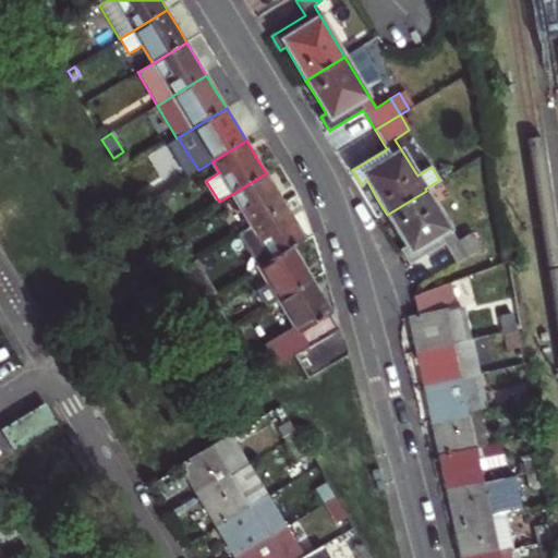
[(279,195),(266,173),(232,194),(252,227),(286,206),(279,195)]
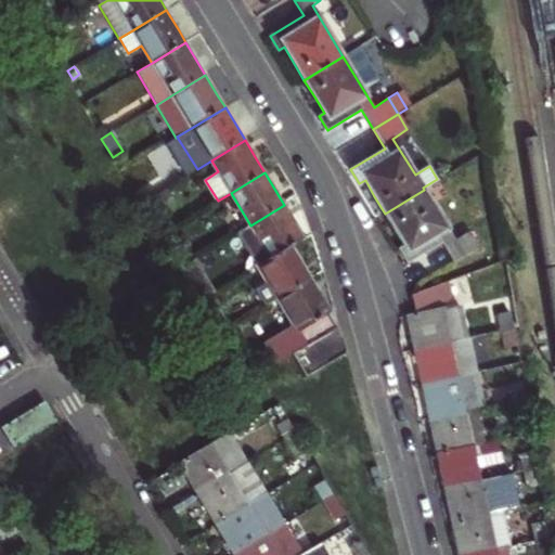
[(404,246),(399,249),(408,263),(442,243),(453,262),(479,247),(468,231),(454,240),(424,190),(385,214),(399,237),(404,246)]
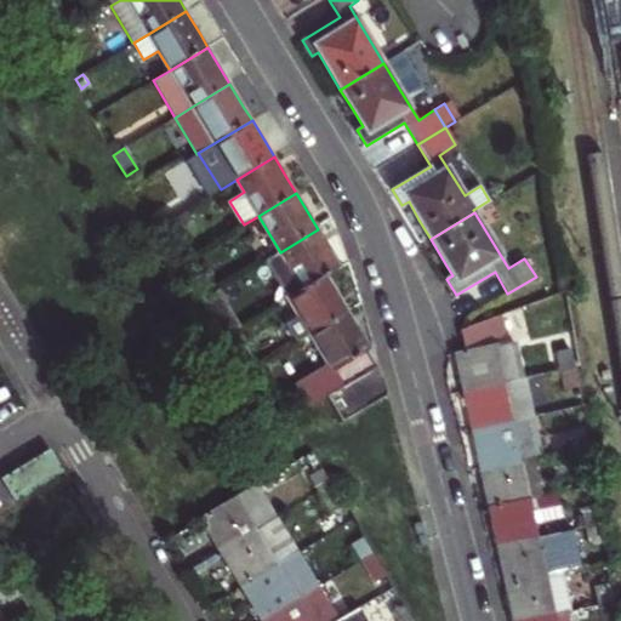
[(330,250),(318,229),(280,252),(302,289),(325,275),(340,266),(330,250)]
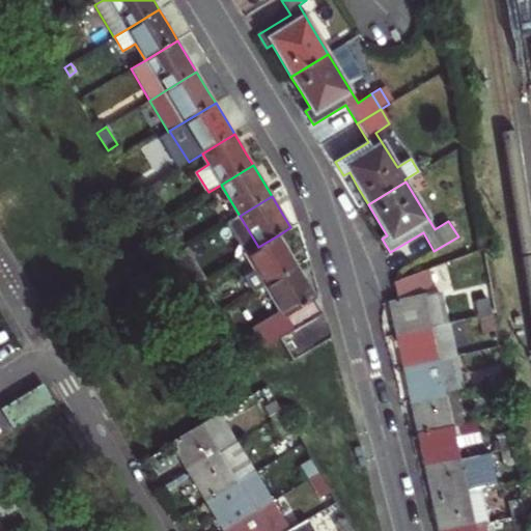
[(290,255),(278,235),(258,247),(246,254),(255,270),(245,276),(255,292),(261,288),(297,267),(290,255)]
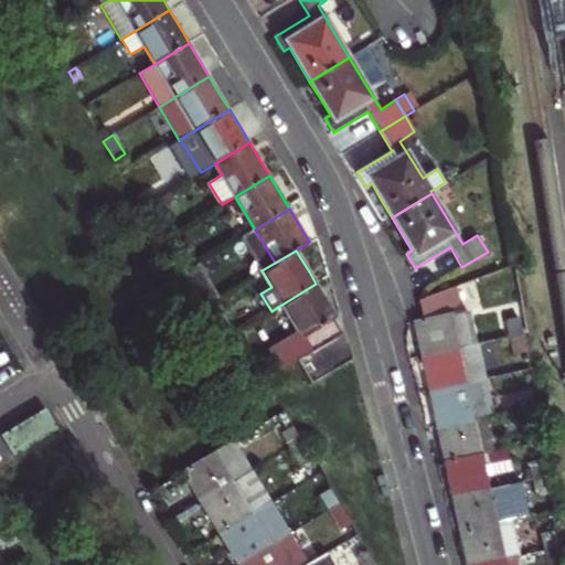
[(200,262),(182,272),(203,306),(220,296),(200,262)]
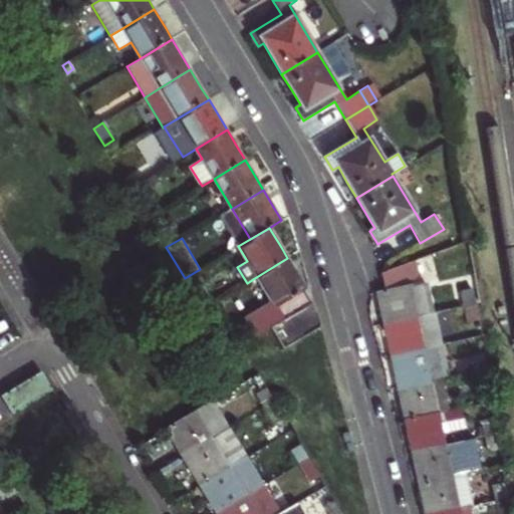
[(299,278),(287,258),(253,279),(268,303),(243,318),(255,336),(270,327),(310,303),(303,291),(306,289),(299,278)]
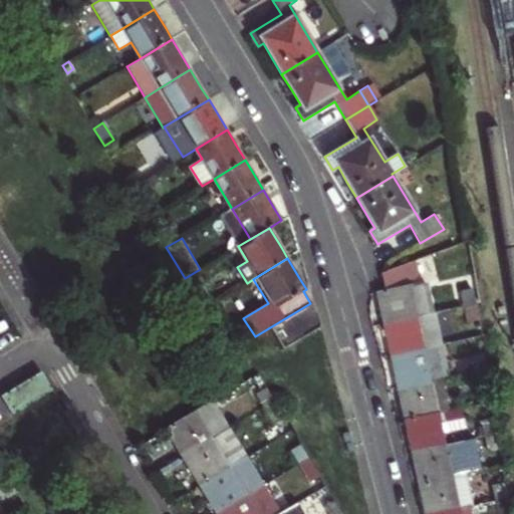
[(418,272),(416,261),(382,273),(387,289),(375,291),(377,299),(383,324),(428,314),(434,313),(426,283),(410,286),(418,272)]
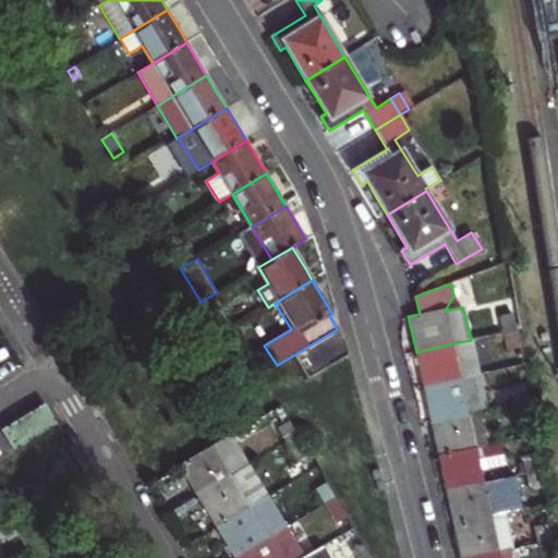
[(209,316),(220,336),(231,329),(220,310),(209,316)]
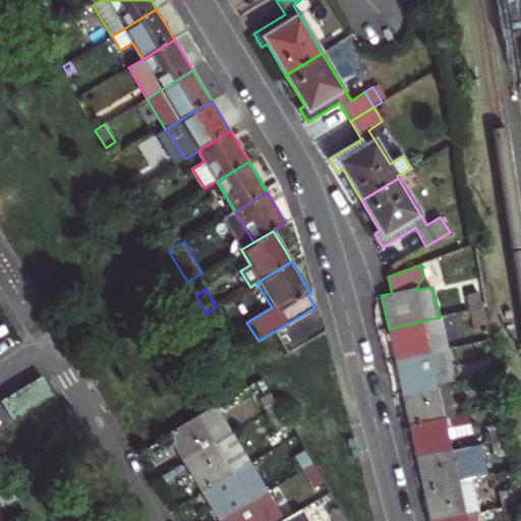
[(470,310),(480,308),(476,293),(465,296),(468,311),(470,310)]
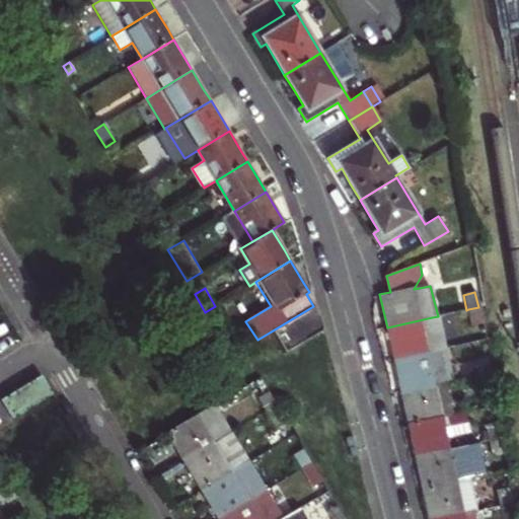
[(320,319),(313,306),(273,330),(286,353),(323,330),(320,319)]
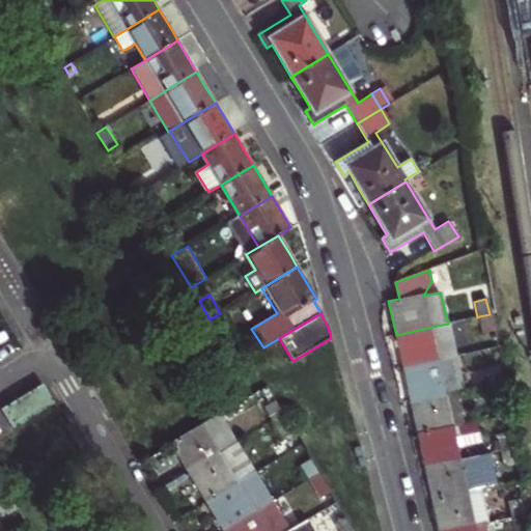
[(482,333),(493,331),(490,314),(479,316),(482,333)]
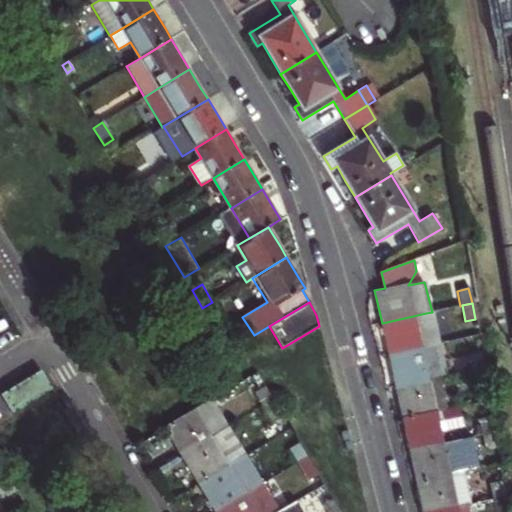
[(432,312),(426,313),(382,323),(386,343),(389,355),(433,345),(440,343),(432,312)]
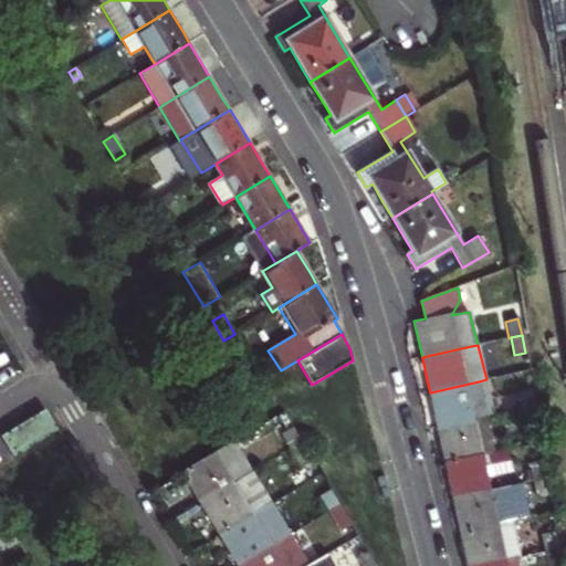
[(494,415),(486,379),(479,381),(430,392),(435,413),(438,428),(486,417),(494,415)]
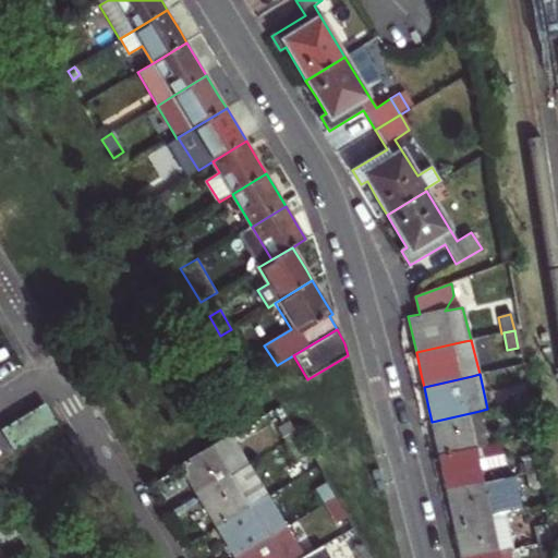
[(511,387),(514,402),(517,402),(526,401),(523,384),(511,387)]
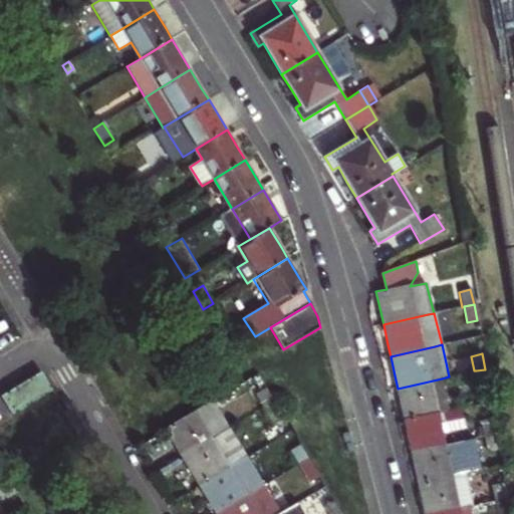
[(491,402),(485,369),(476,370),(474,370),(481,404),(491,402)]
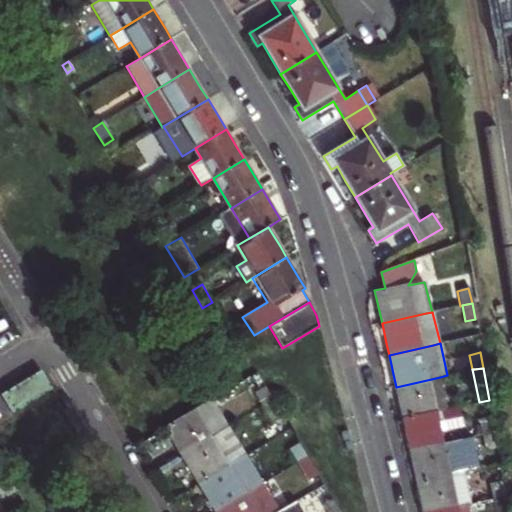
[(1,394),(12,413),(52,389),(41,369),(1,394)]
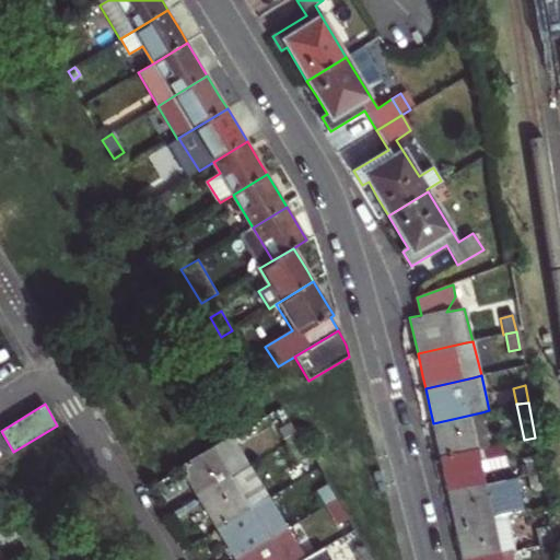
[(488,447),(481,412),(433,423),(439,447),(441,457),(477,450),(488,447)]
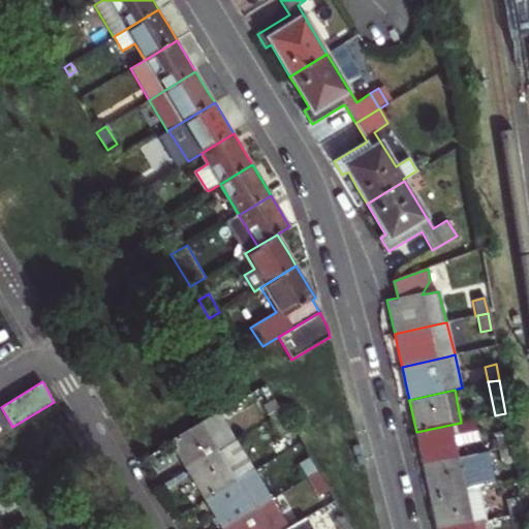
[(230,409),(244,432),(268,418),(253,395),(230,409)]
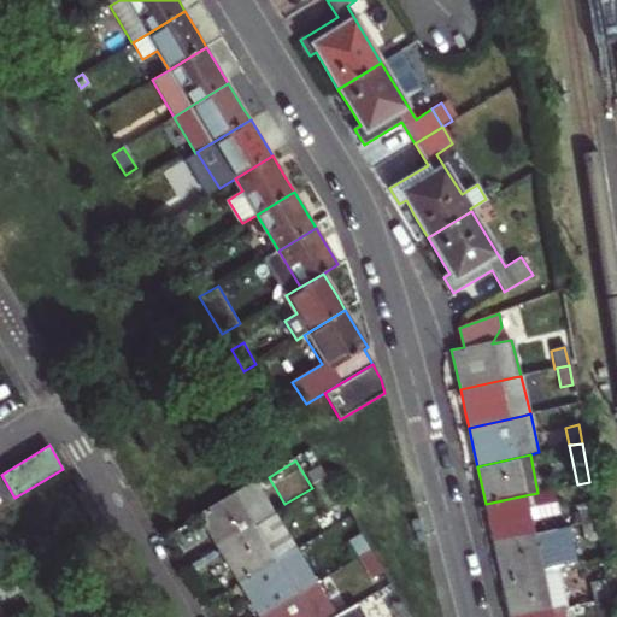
[(309,474),(318,489),(329,482),(319,466),(309,474)]
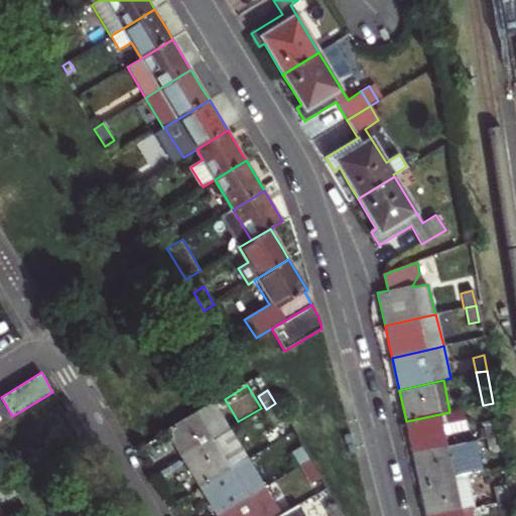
[(230,430),(213,402),(196,412),(165,430),(177,449),(182,459),(230,430)]
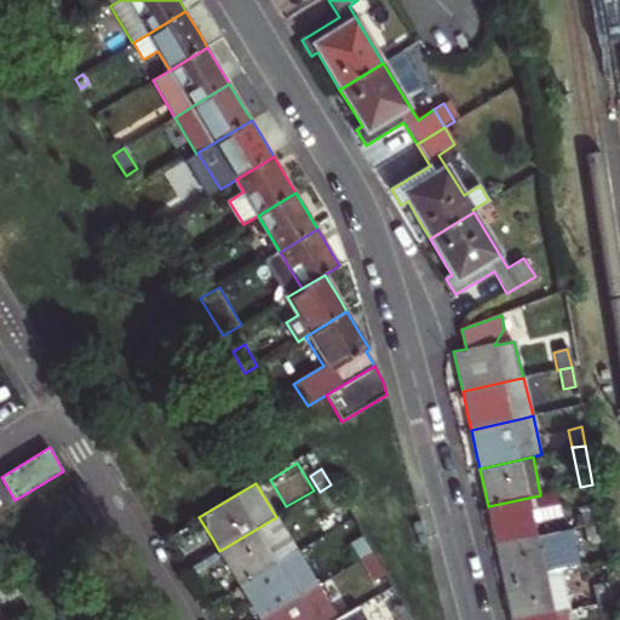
[(340,500),(331,484),(320,492),(329,507),(340,500)]
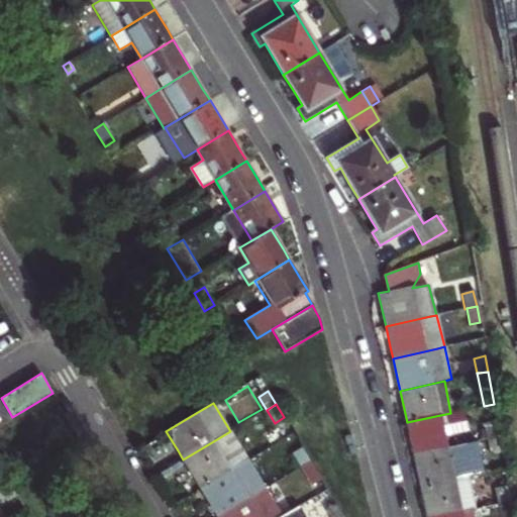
[(463,411),(450,413),(440,415),(407,422),(411,441),(414,454),(458,445),(455,434),(468,431),(463,411)]
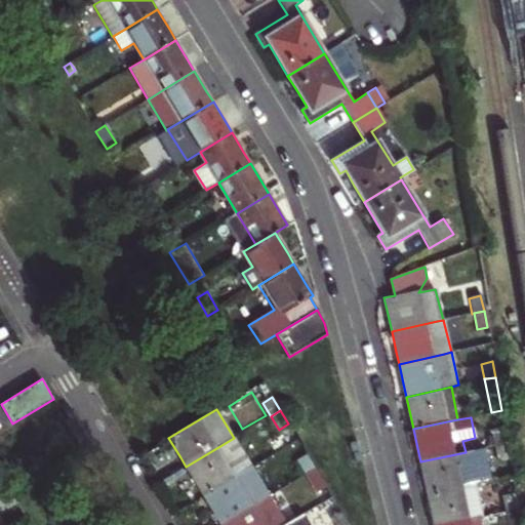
[(482,448),(494,446),(506,443),(503,433),(480,439),(482,448)]
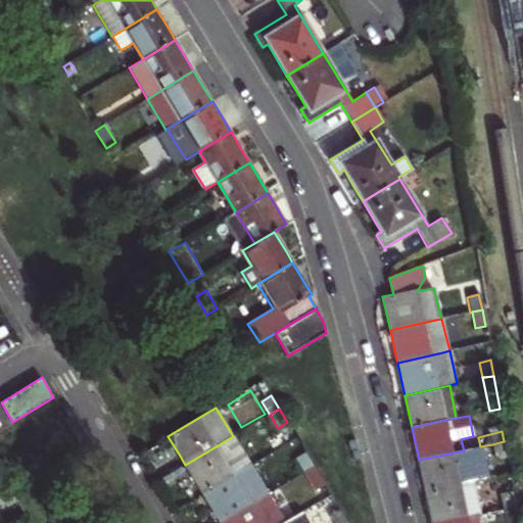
[(193,478),(202,493),(250,465),(233,436),(185,465),(193,478)]
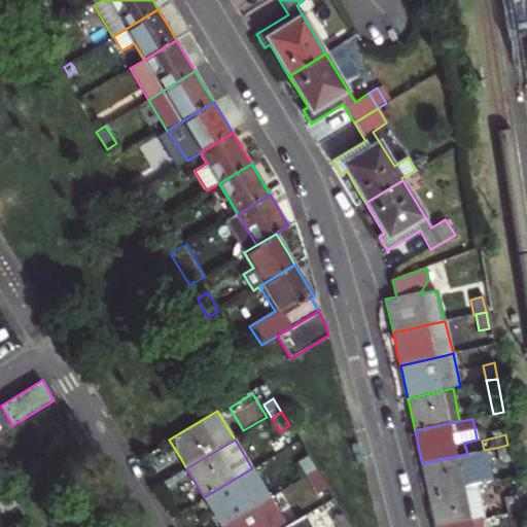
[(512,460),(507,445),(496,448),(500,463),(512,460)]
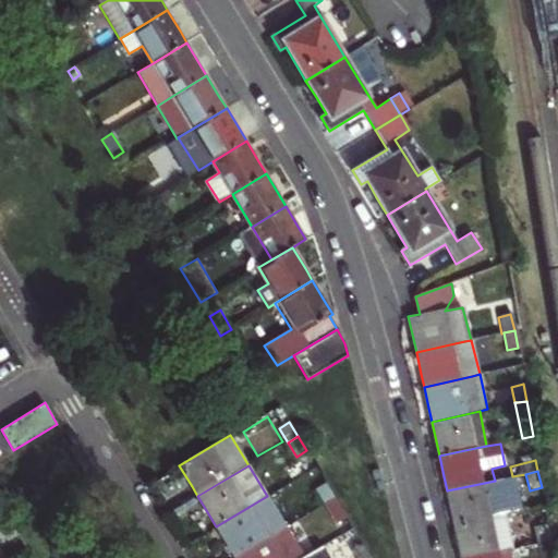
[(512,512),(506,478),(495,481),(447,490),(451,510),(455,525),(505,514),(512,512)]
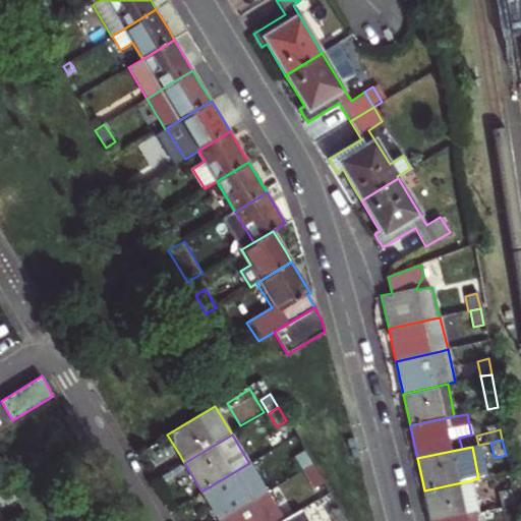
[(294,457),(302,470),(312,465),(304,451),(294,457)]
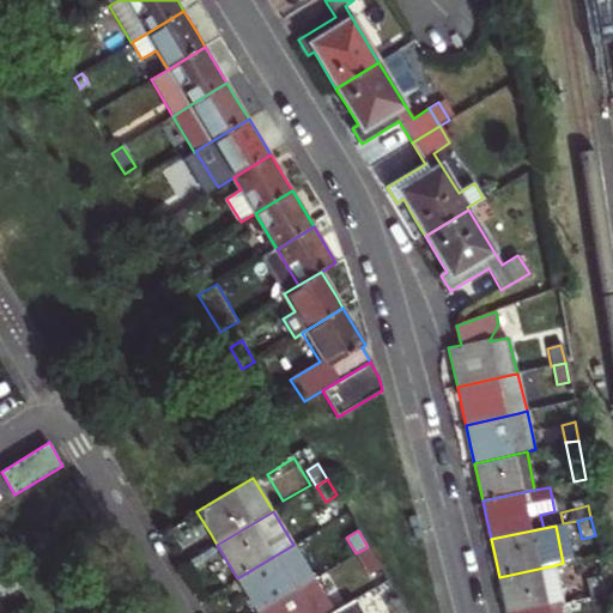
[(315,578),(295,545),(293,545),(237,578),(248,596),(258,612),(315,578)]
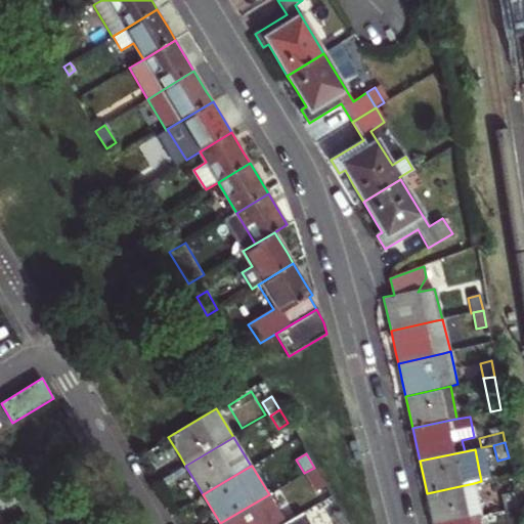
[(322,481),(314,468),(304,473),(313,486),(322,481)]
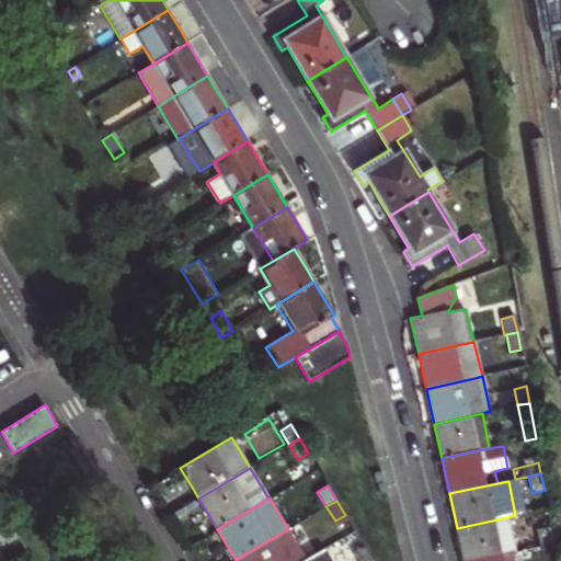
[(0,508),(0,528),(10,523),(1,507),(0,508)]
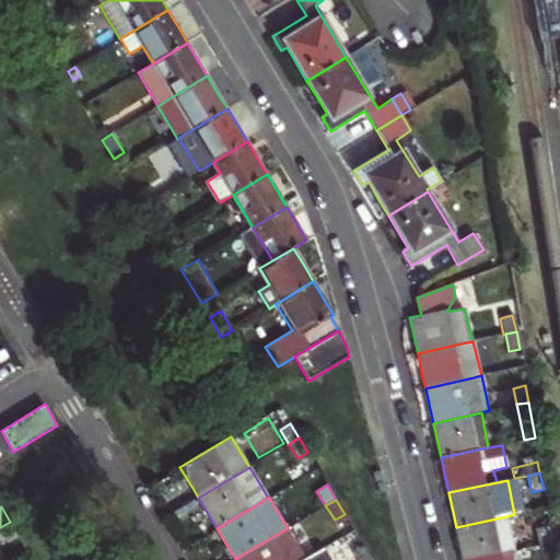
[(471,559),(514,551),(506,516),(456,527),(461,545),(463,559),(471,559)]
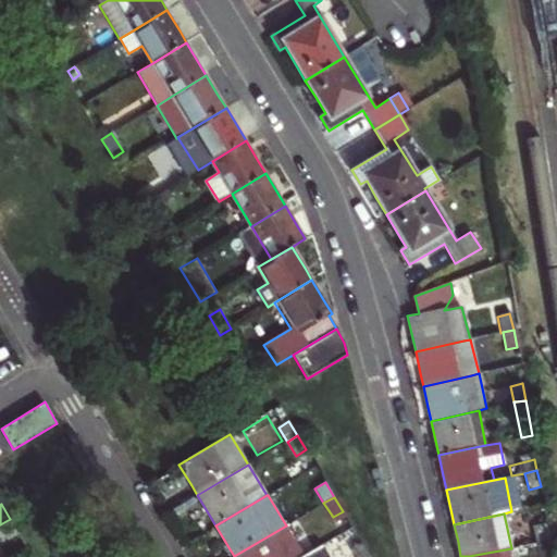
[(10,519),(0,524),(8,539),(19,532),(10,519)]
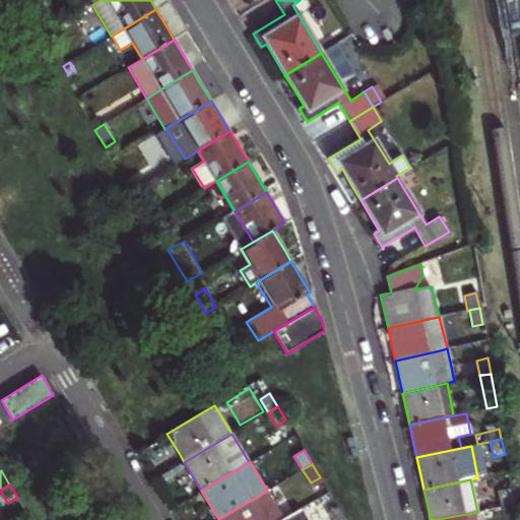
[(498,492),(502,507),(512,505),(509,489),(498,492)]
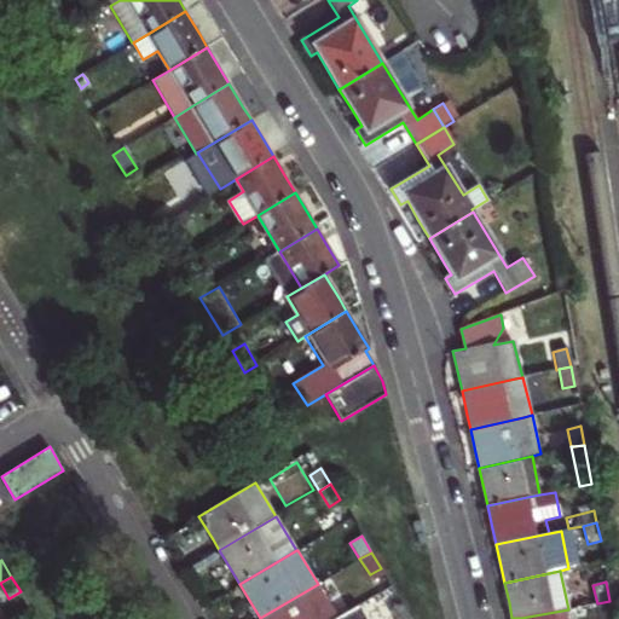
[(260,618),(334,618),(337,617),(318,584),(260,618)]
